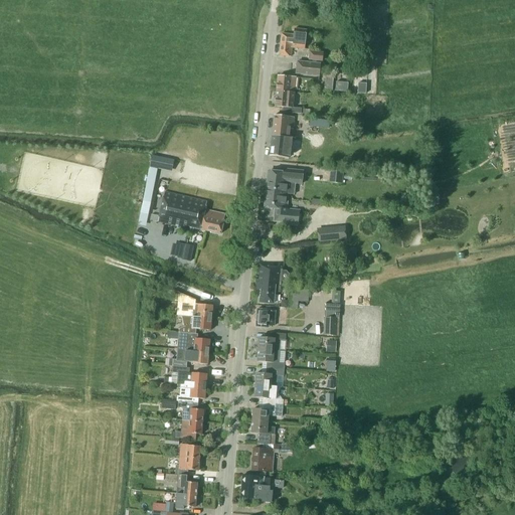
[(293,47),(297,47),(305,48),(308,30),(294,28),(293,36),(282,35),(279,55),(291,58),(293,47)]
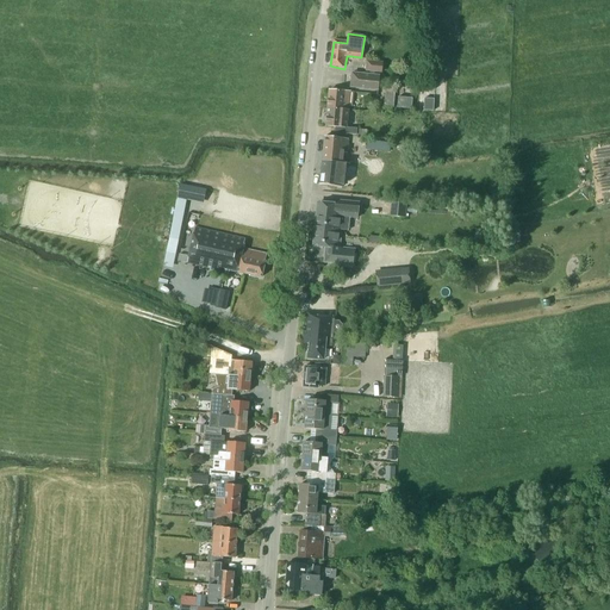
[(381,74),(383,62),(366,60),(365,72),(368,72),(368,74),(350,72),(349,87),(378,91),(379,75),(373,74),(373,73),(381,74)]
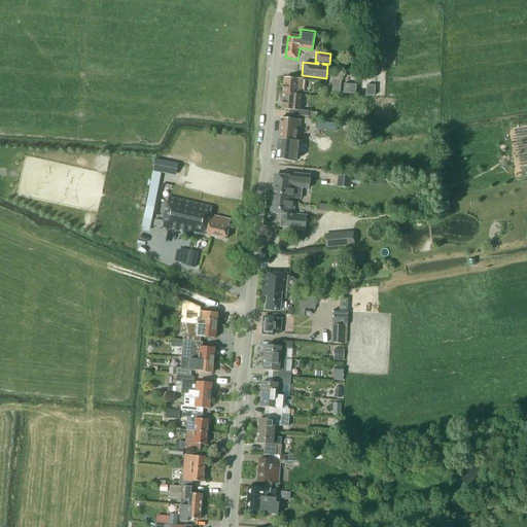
[(376,77),(376,67),(367,67),(367,77),(376,77)]
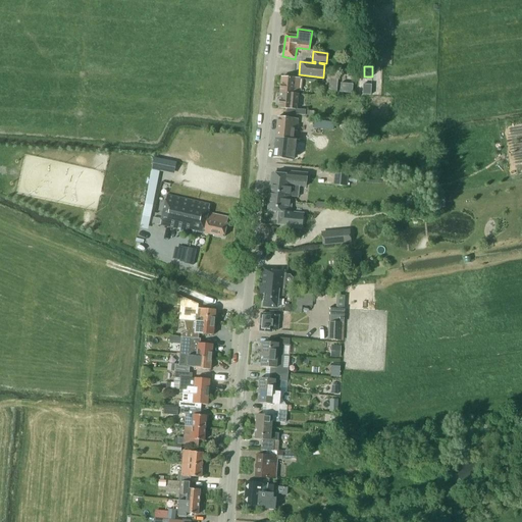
[(337,77),(328,76),(327,91),(335,92),(337,77)]
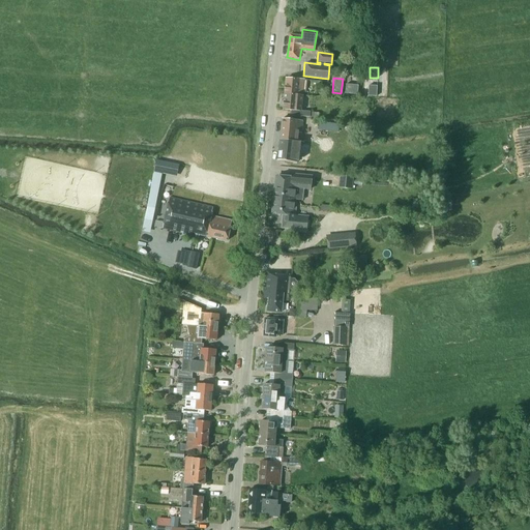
[(284,95),(303,97),(304,81),(285,79),(284,95)]
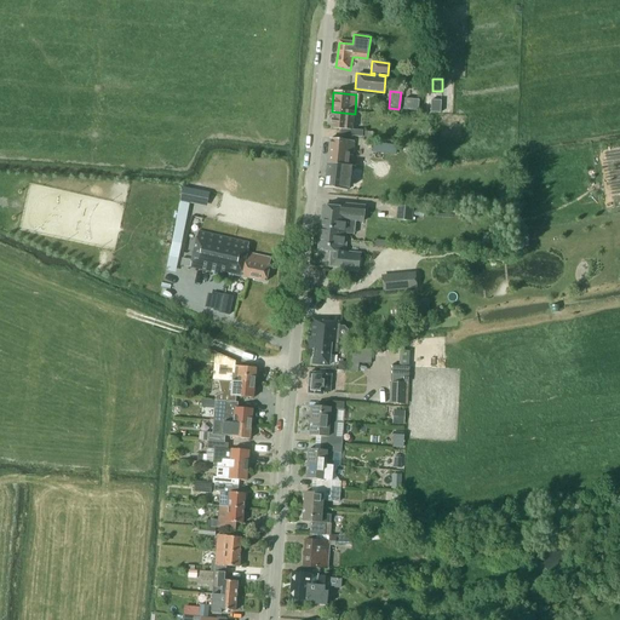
[(419,101),(405,98),(403,109),(418,112),(419,101)]
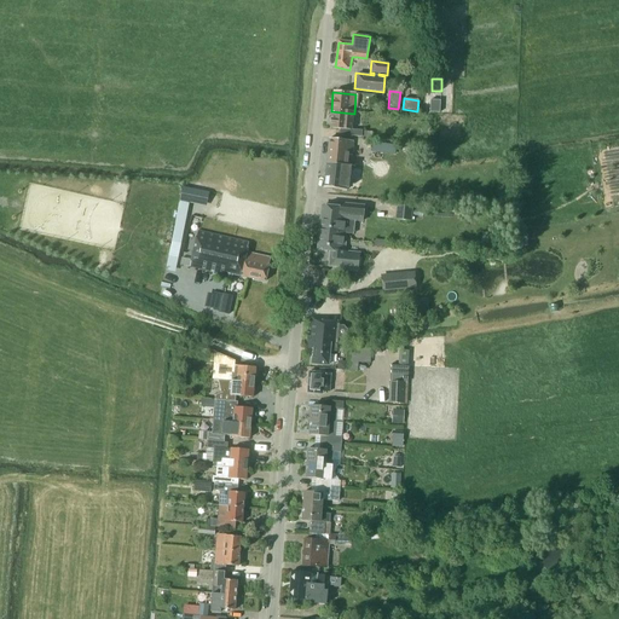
[(440,113),(440,100),(431,100),(431,113),(440,113)]
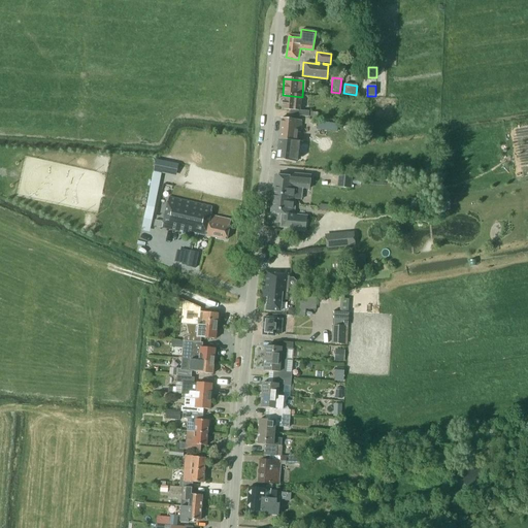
[(301,111),(302,97),(283,95),(281,110),(290,111),(290,117),(308,118),(317,119),(318,113),(301,111)]
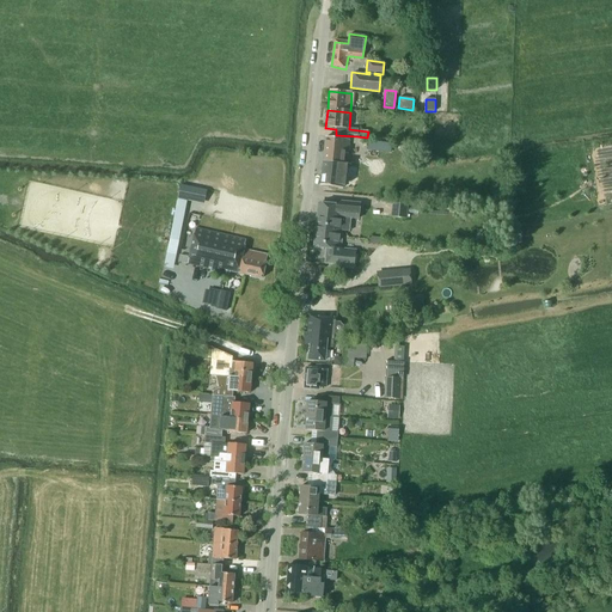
[(349,140),(325,138),(323,163),(346,165),(349,140)]
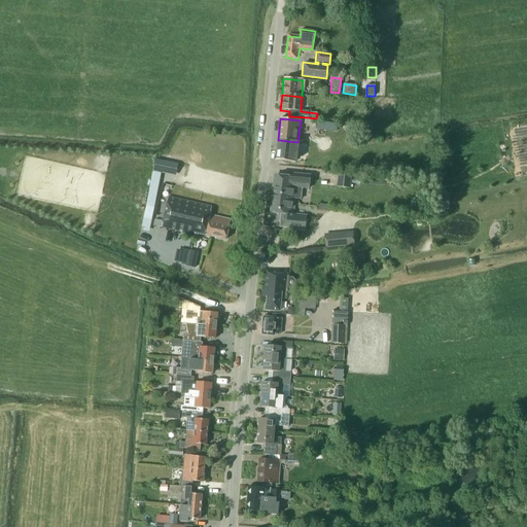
[(327,131),(338,132),(338,124),(328,123),(327,131)]
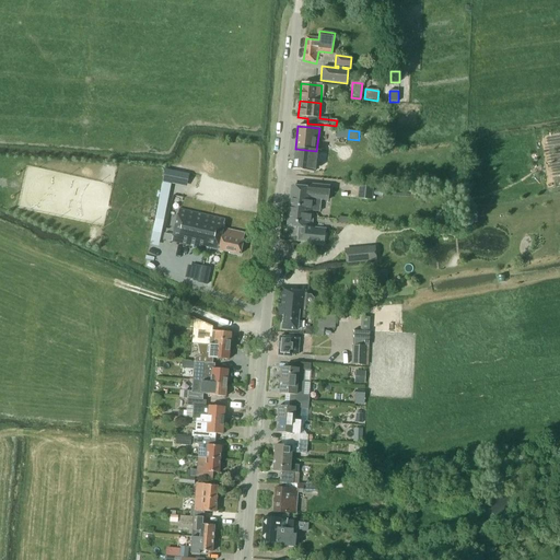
[(295,149),(293,170),(314,172),(316,151),(295,149)]
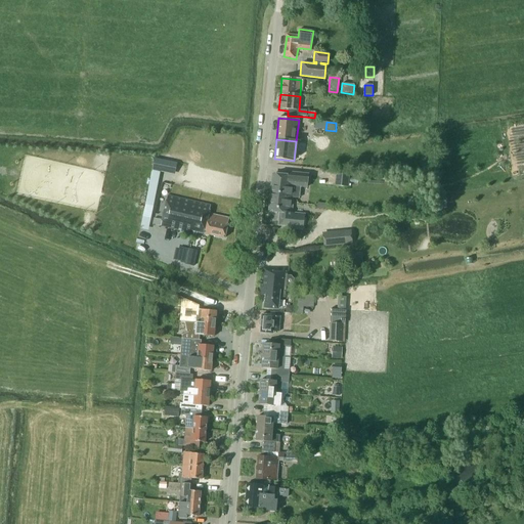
[(153,167),(175,172),(177,163),(155,158),(153,167)]
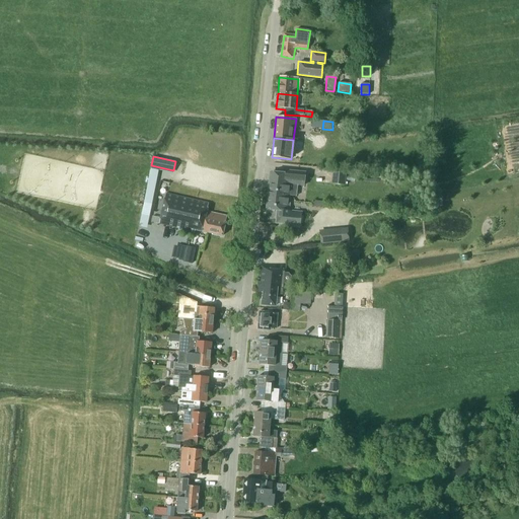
[(346,173),(332,171),(330,183),(345,186),(346,173)]
